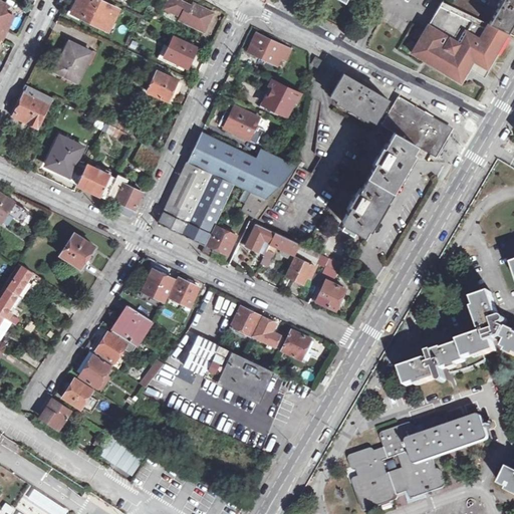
[(78,0),(72,11),(109,30),(120,8),(104,0),(78,0)]
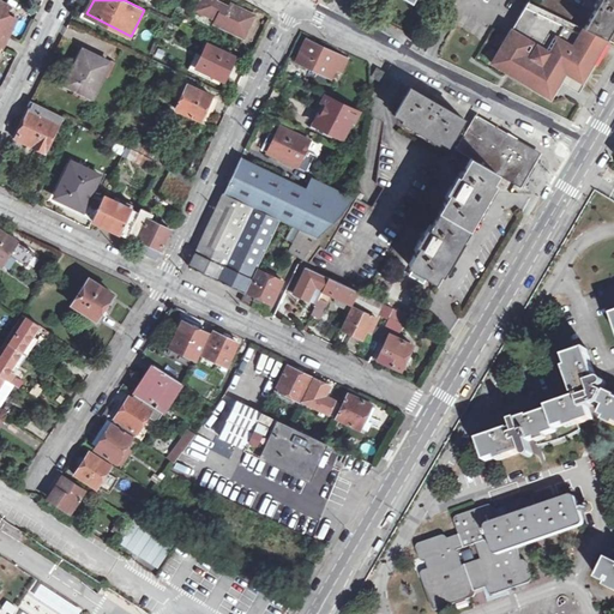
[(203,0),(197,12),(208,18),(205,22),(244,40),(256,14),(232,4),(230,7),(216,0),(203,0)]
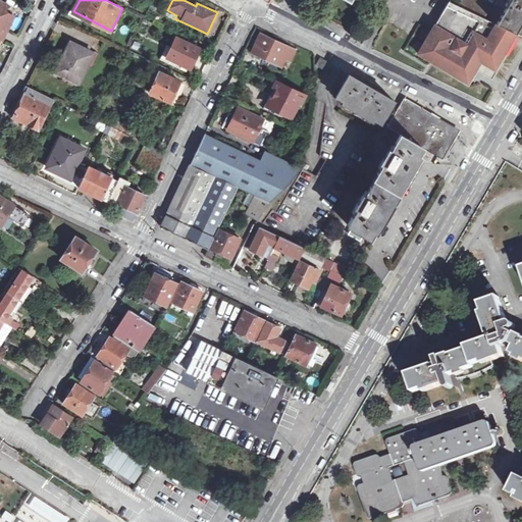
[(461,0),(458,6),(466,10),(470,0),(461,0)]
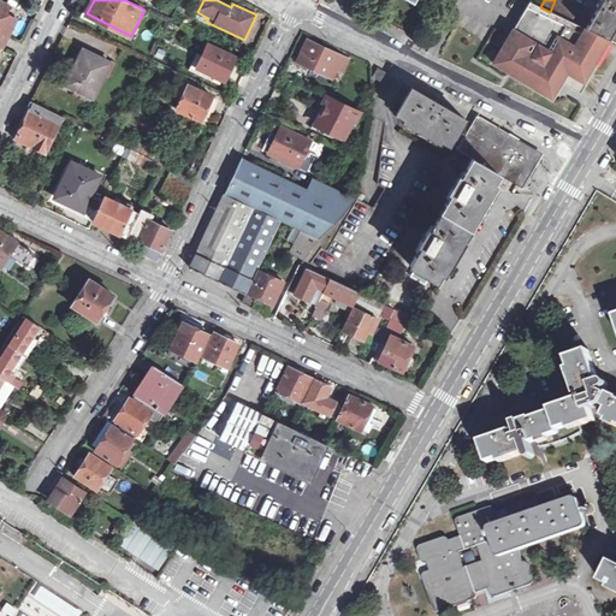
[(555,0),(550,12),(557,16),(564,0),(555,0)]
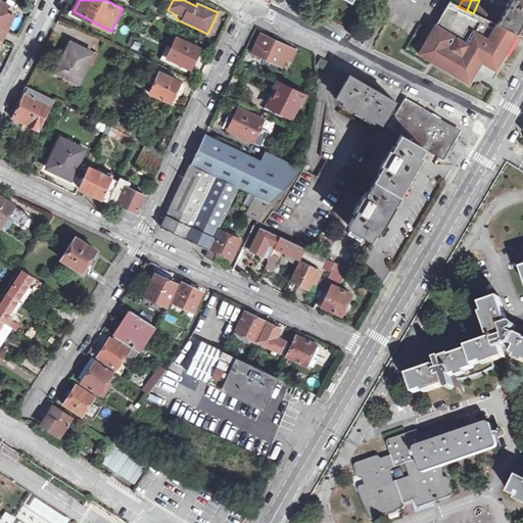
[(486,3),(480,0),(479,0),(473,13),(480,16),(486,3)]
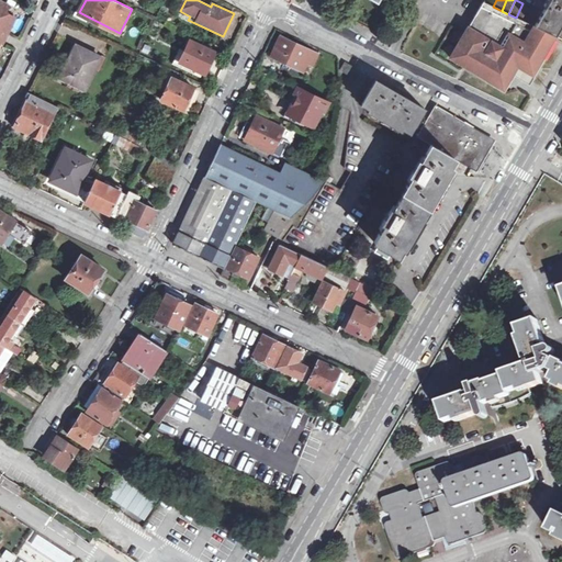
[(561,0),(546,0),(543,4),(546,6),(535,24),(554,36),(561,23),(561,0)]
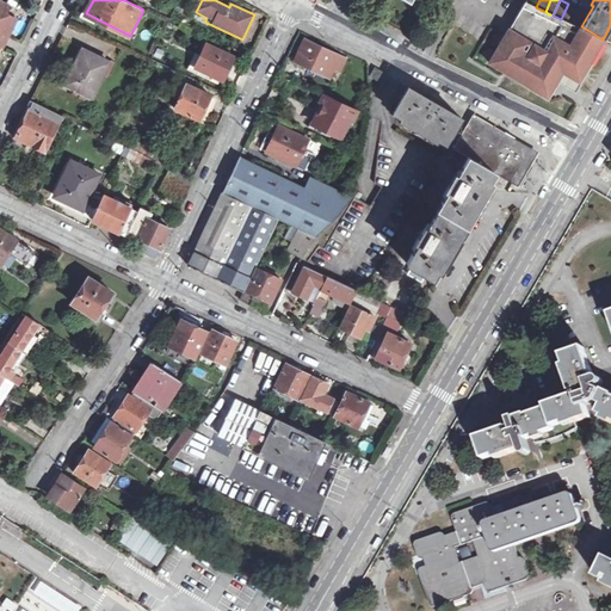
[(0,45),(2,47),(16,20),(5,14),(0,12),(4,5),(0,2),(0,45)]
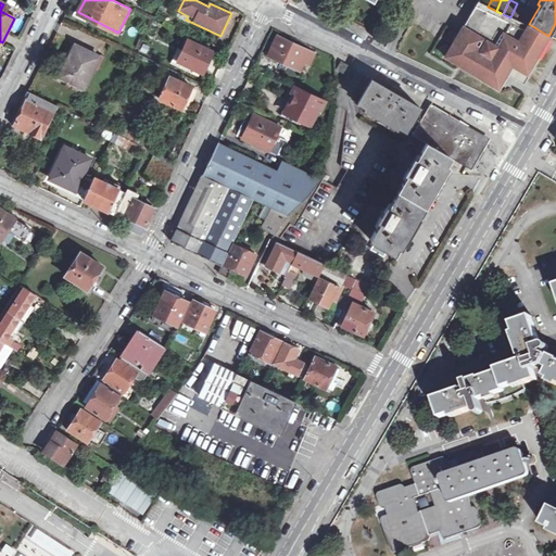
[(519,40),(529,24),(516,21),(510,17),(503,14),(496,11),(488,7),(478,2),(464,26),(494,45),(503,30),(519,40)]
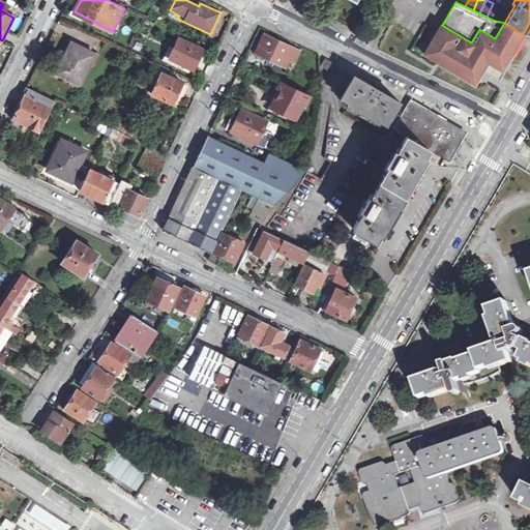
[(492,20),(499,6),(493,3),(487,17),(492,20)]
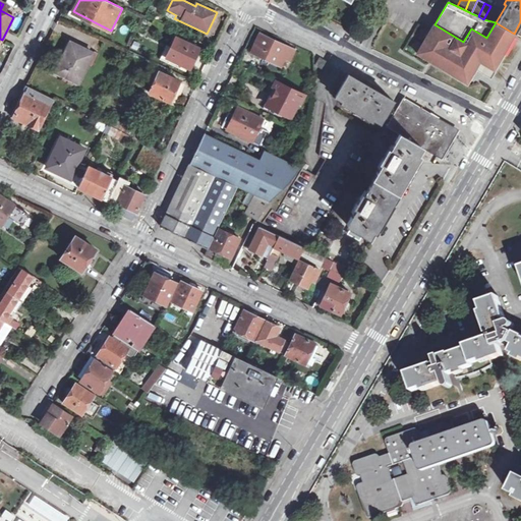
[(463,42),(435,24),(417,55),(466,83),(472,73),(477,64),(491,72),(497,64),(508,45),(514,34),(496,22),(486,38),(471,29),(463,42)]
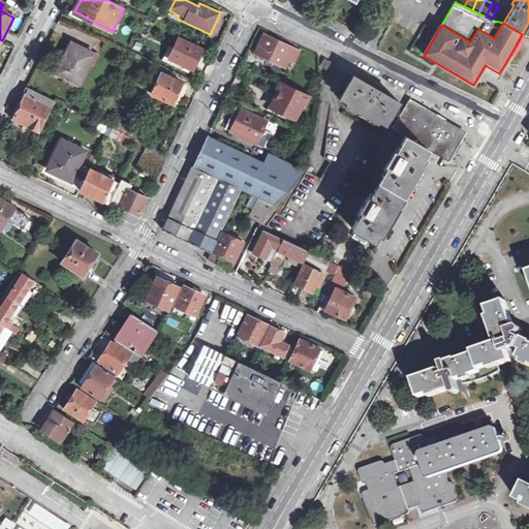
[(255,53),(284,67),(288,59),(293,61),(299,51),(265,34),(255,53)]
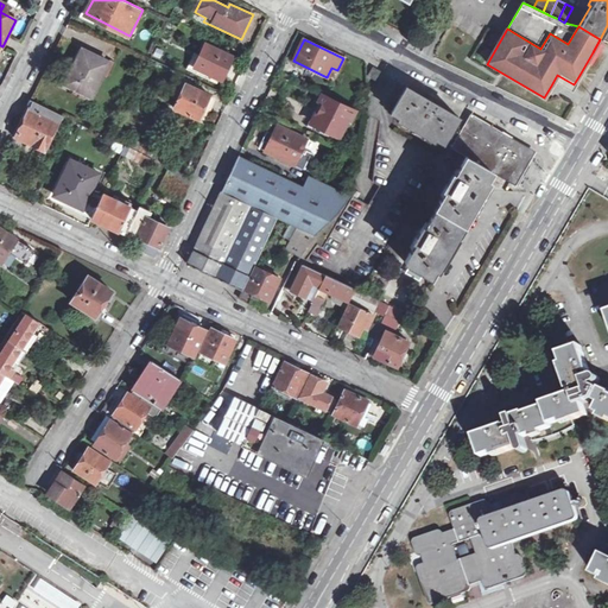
[(221,80),(234,56),(208,43),(196,67),(221,80)]
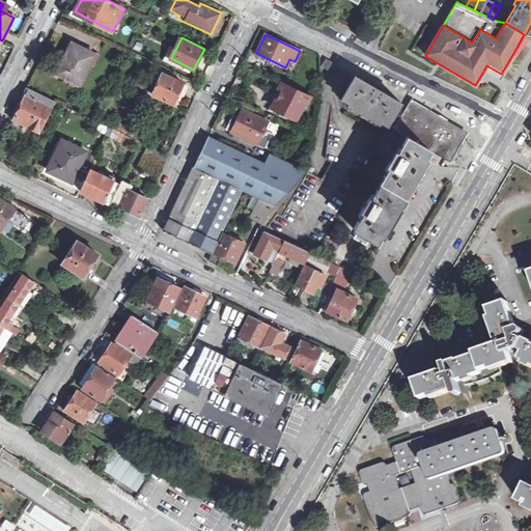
[(96,53),(74,42),(58,72),(81,83),(96,53)]
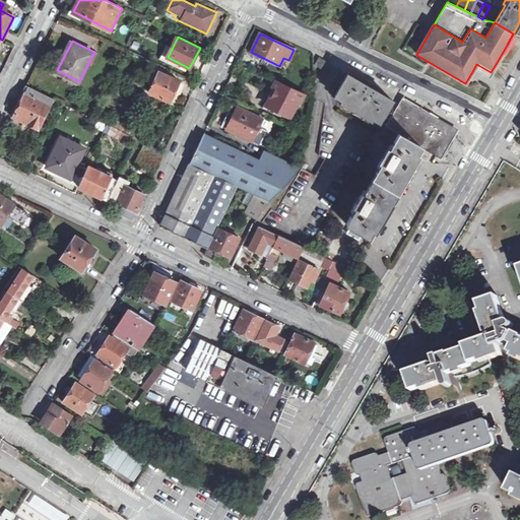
[(330,64),(319,58),(315,64),(326,71),(330,64)]
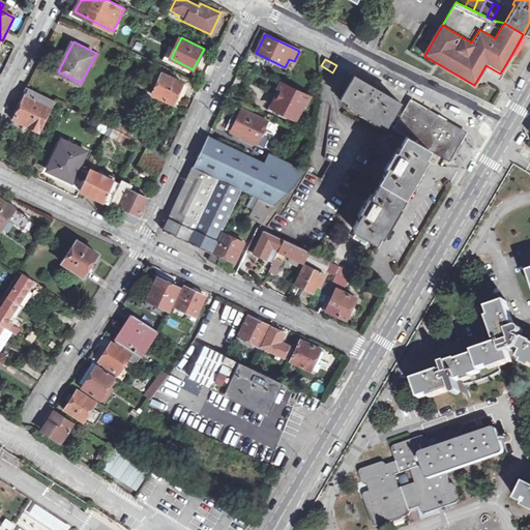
[(242,76),(249,80),(254,70),(246,67),(242,76)]
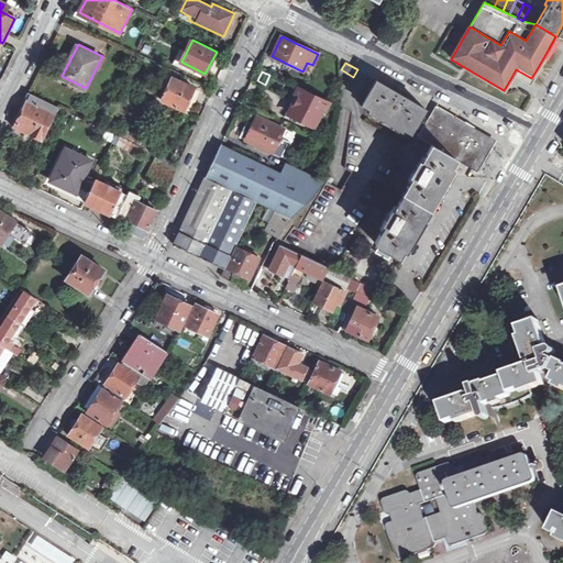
[(172,77),(162,99),(192,113),(198,100),(191,97),(196,88),(172,77)]
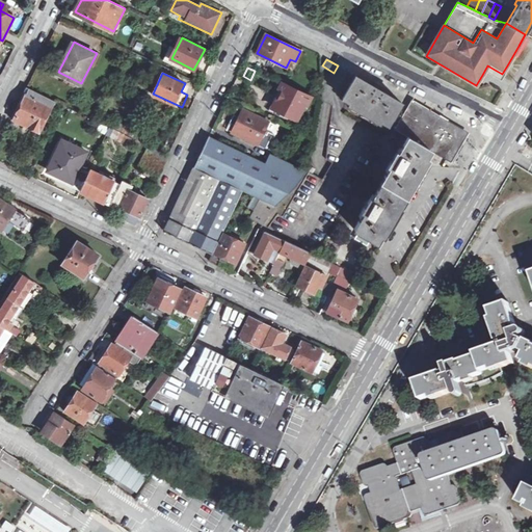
[(388,128),(402,103),(355,76),(343,99),(350,103),(348,105),(388,128)]
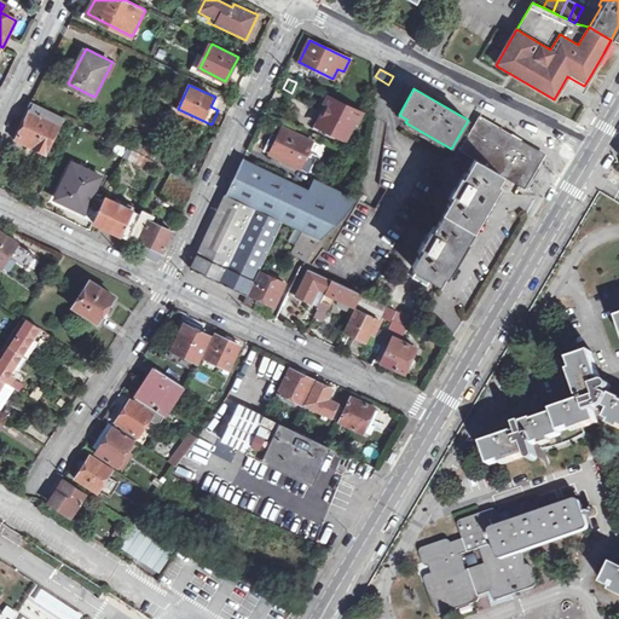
[(325,96),(320,105),(327,108),(317,126),(343,138),(350,123),(356,126),(362,113),(325,96)]
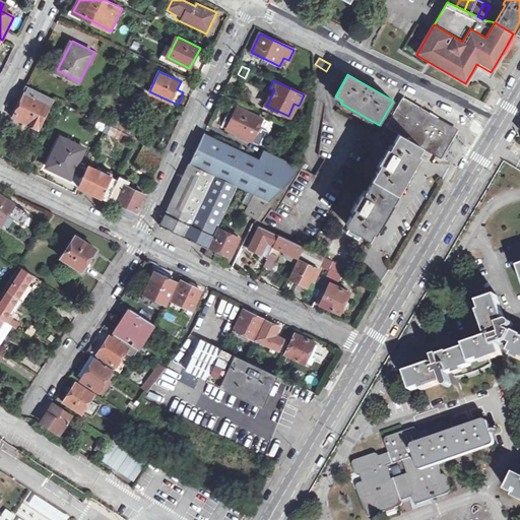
[(11,116),(39,129),(54,99),(26,85),(11,116)]
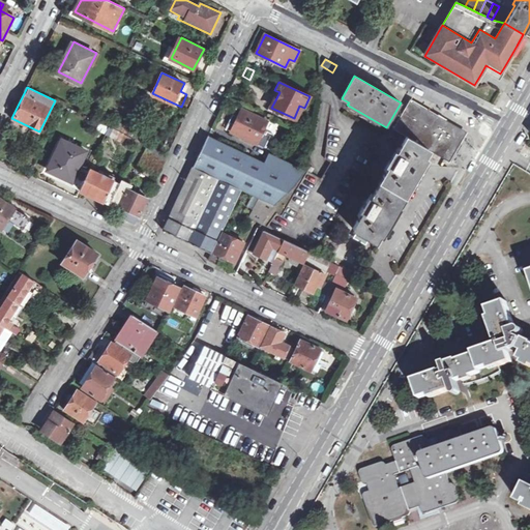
[(407,136),(429,149),(447,159),(464,133),(410,100),(393,128),(407,136)]
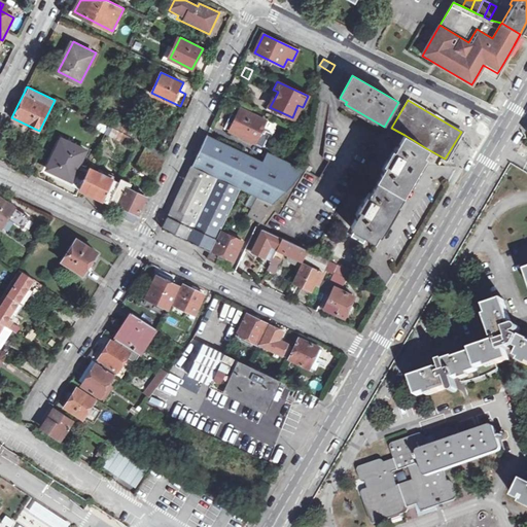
[(231,130),(264,145),(270,131),(262,128),(267,118),(241,107),(231,130)]
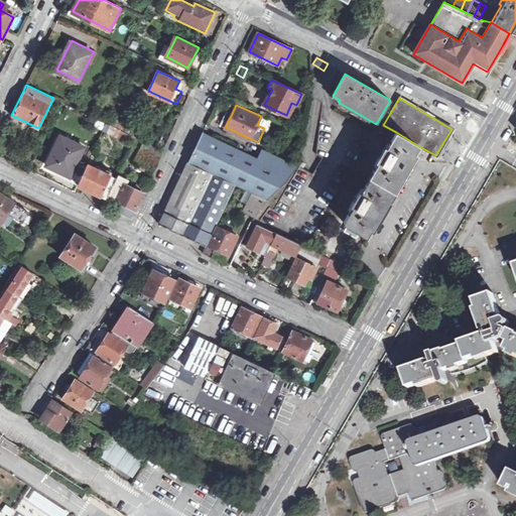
[(99,120),(119,129),(121,123),(110,118),(109,119),(101,115),(99,120)]
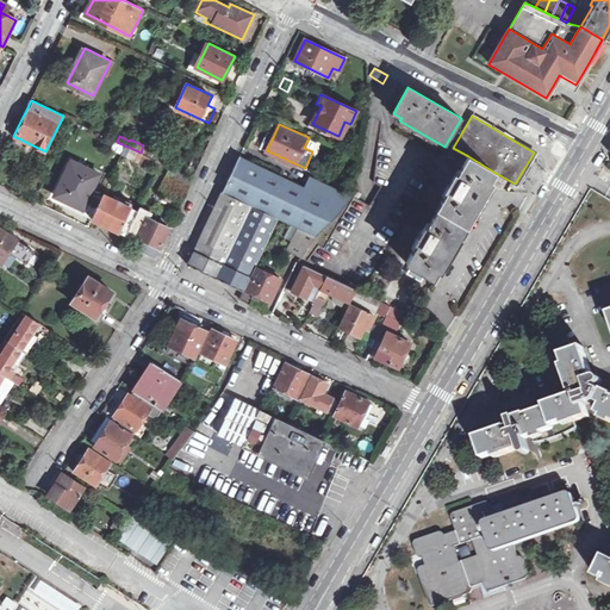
[(315,236),(352,195),(307,175),(303,186),(240,156),(231,174),(223,191),(250,205),(278,217),(315,236)]
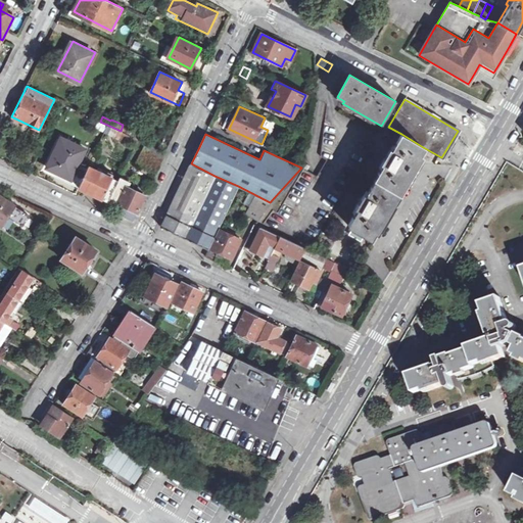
[(423,147),(401,134),(348,224),(353,227),(349,234),(361,241),(365,235),(370,238),(374,230),(377,232),(387,212),(411,173),(421,156),(419,154),(423,147)]
